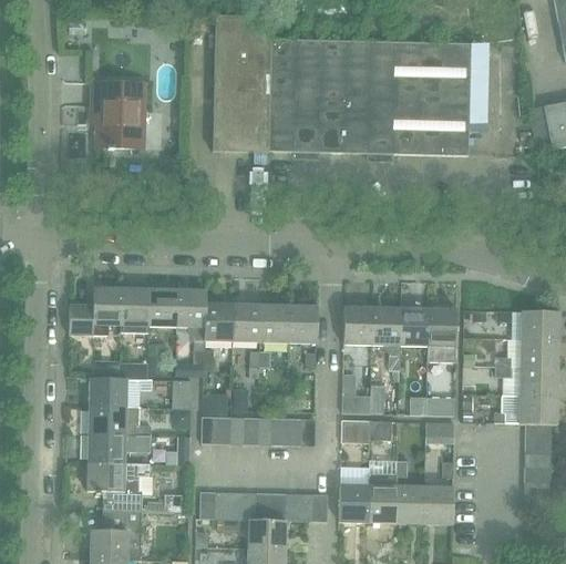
[(268,151),(270,39),(270,17),(215,16),(213,151),(268,152),(268,151)]
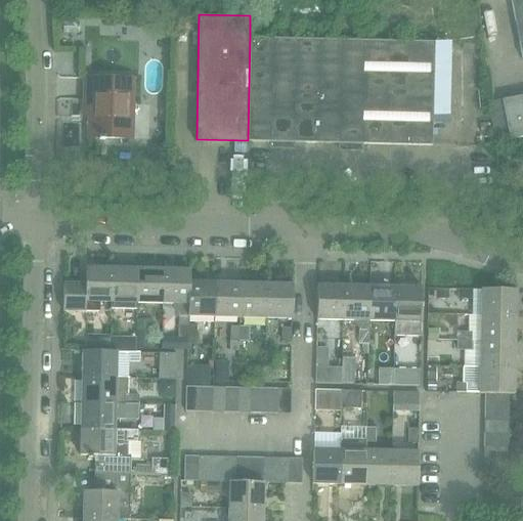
[(345,141),(351,147),(357,141),(432,143),(435,40),(250,36),(248,139),(345,141)]
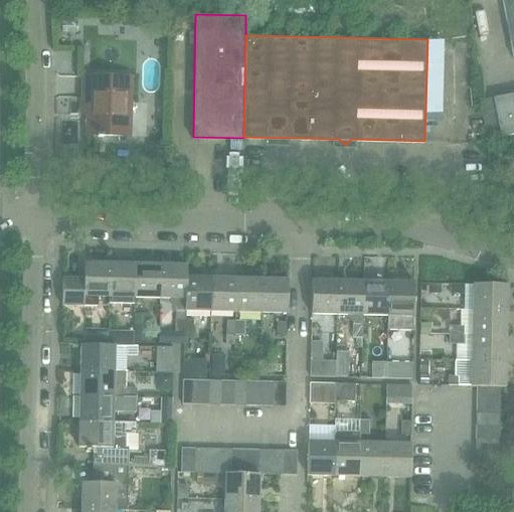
[(83,73),(82,104),(90,104),(90,112),(89,112),(88,133),(98,133),(98,135),(104,135),(104,134),(130,134),(132,74),(83,73)]
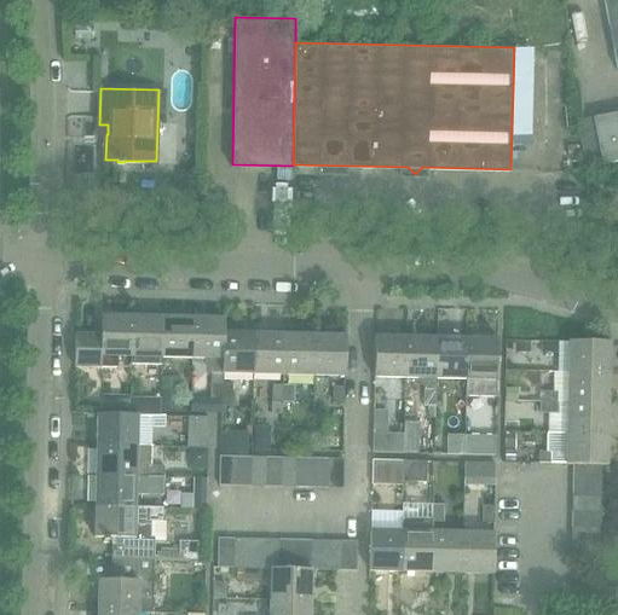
[(617,110),(596,116),(605,163),(617,160),(617,110)]
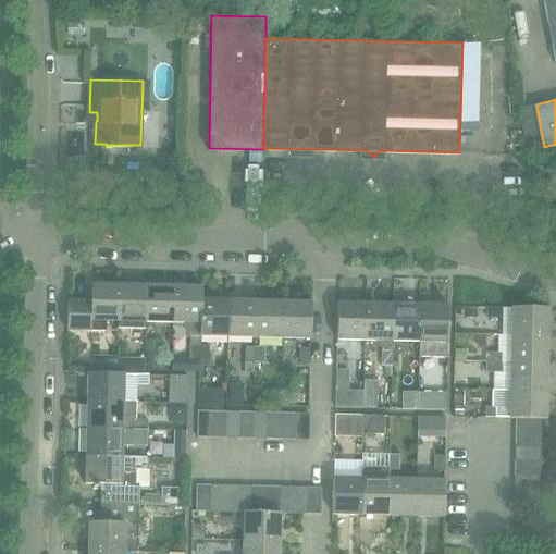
[(132,283),(120,282),(119,319),(119,325),(146,327),(146,320),(147,283),(147,279),(132,279),(132,283)]
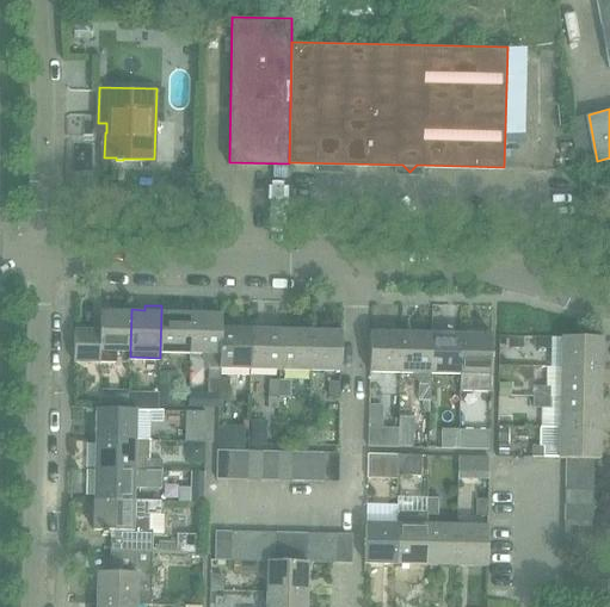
[(131,309),(100,309),(99,328),(75,327),(74,360),(75,360),(75,359),(117,360),(117,350),(130,350),(131,309)]
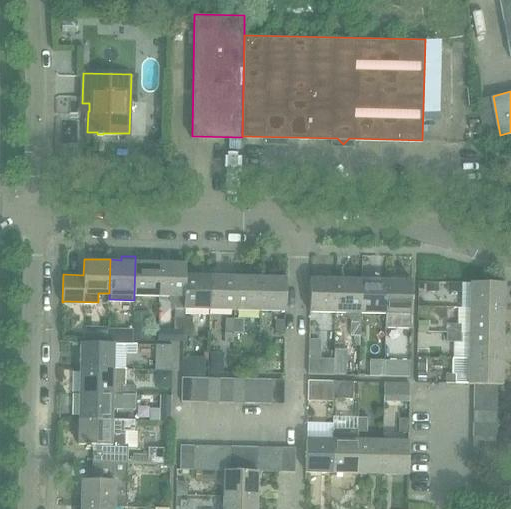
[(160,261),(135,260),(134,294),(159,294),(160,261)]
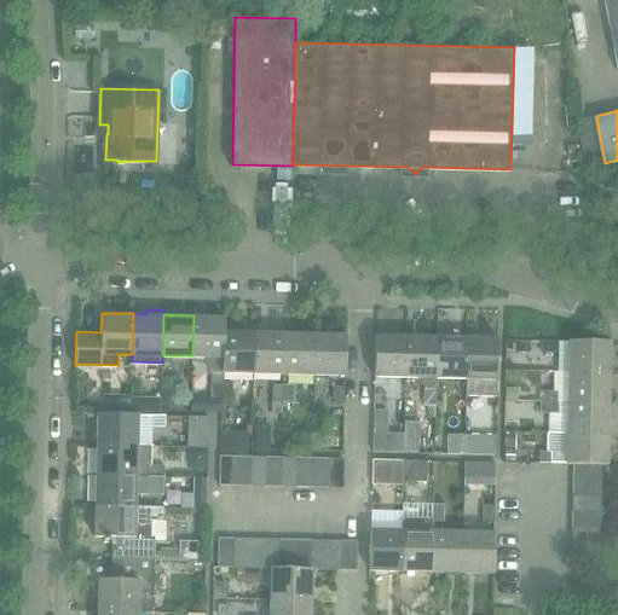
[(225,315),(194,315),(192,355),(204,355),(212,371),(211,399),(223,399),(223,381),(223,371),(225,330),(225,315)]
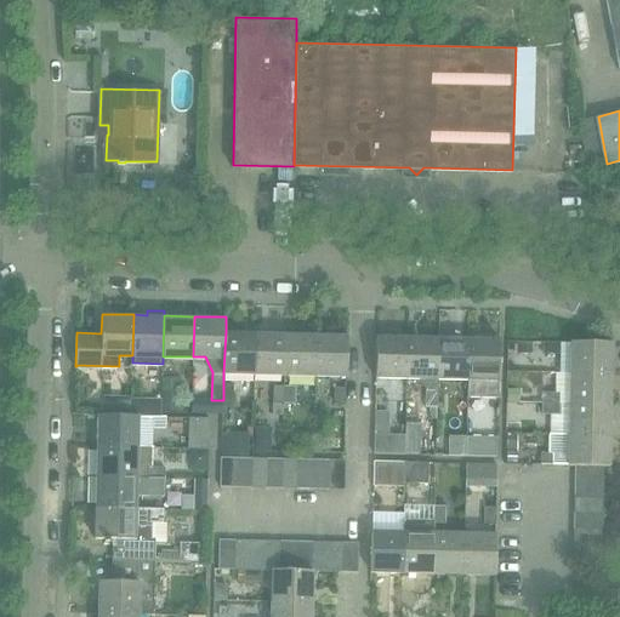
[(255,332),(226,331),(223,372),(254,372),(255,332)]
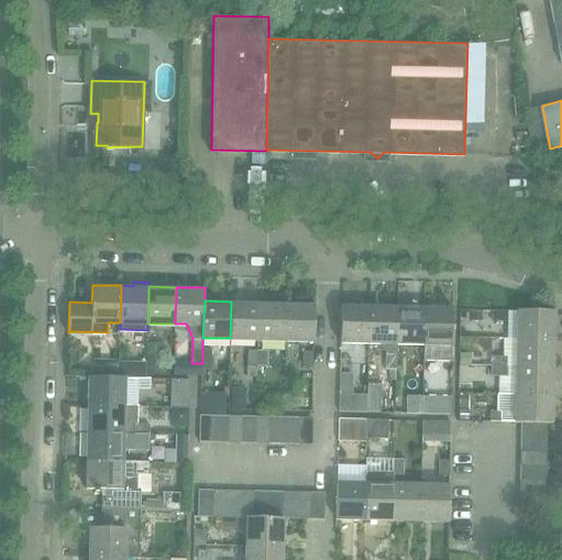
[(260,302),(231,302),(230,338),(259,339),(260,302)]
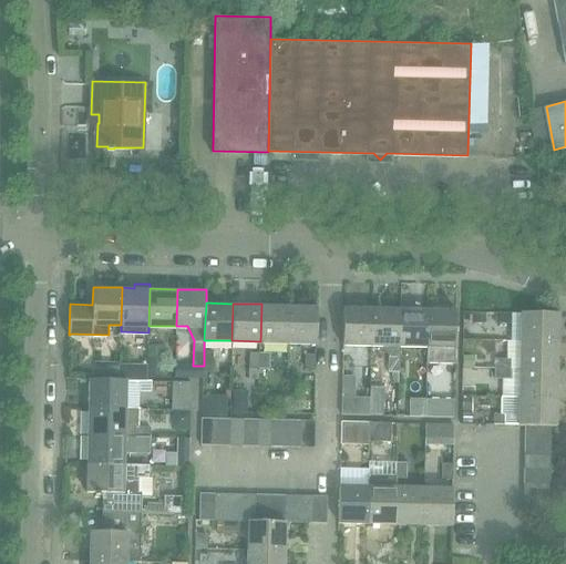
[(288,305),(261,304),(260,341),(288,341),(288,305)]
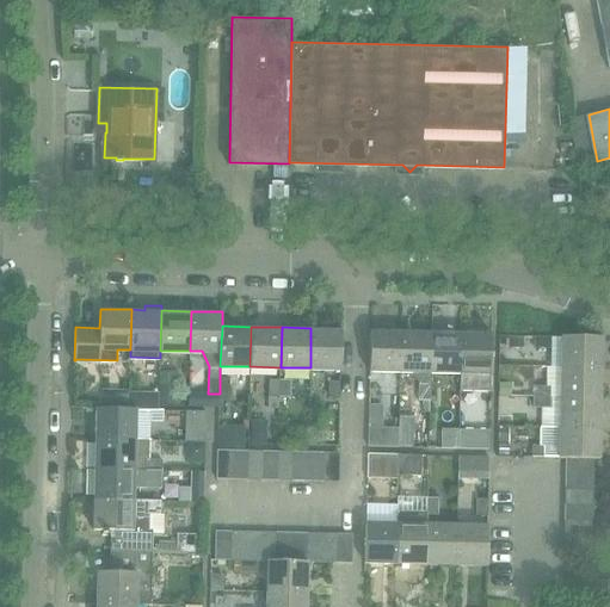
[(343,328),(310,328),(310,367),(342,369),(343,328)]
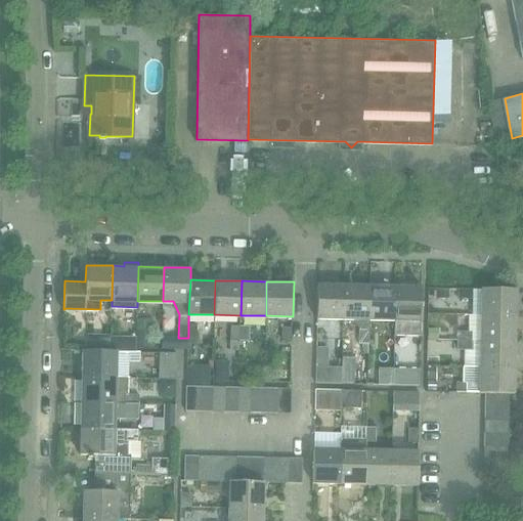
[(344,284),(317,283),(316,316),(343,317),(344,284)]
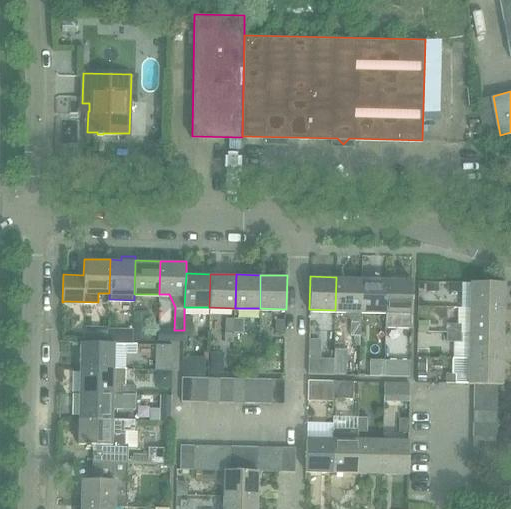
[(361,277),(336,277),(335,310),(344,310),(351,320),(351,333),(360,334),(360,311),(361,277)]
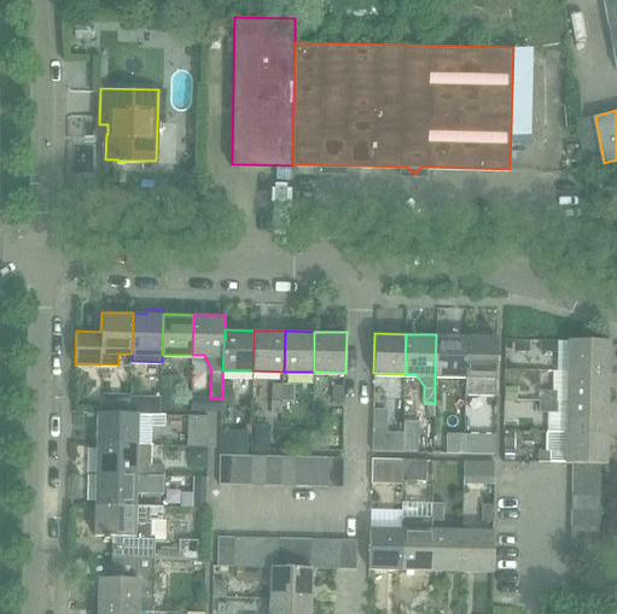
[(466,335),(436,334),(435,375),(466,375),(466,335)]
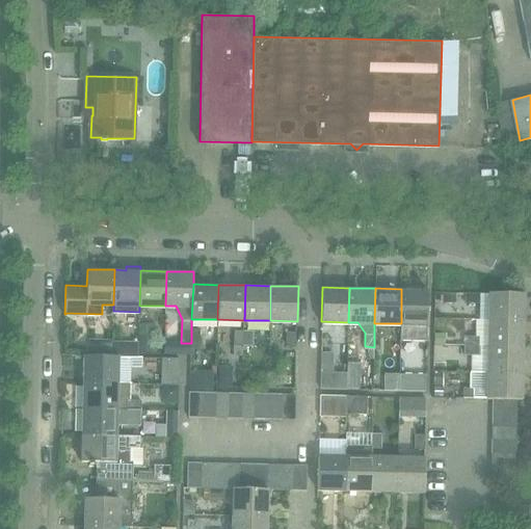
[(428,289),(401,289),(401,323),(400,339),(427,339),(428,289)]
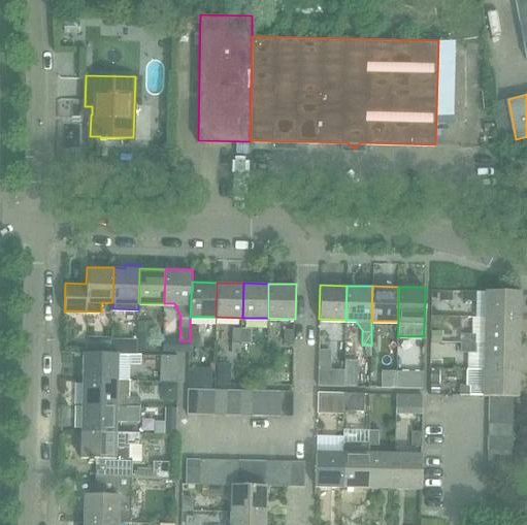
[(462,288),(461,298),(476,298),(476,289),(462,288)]
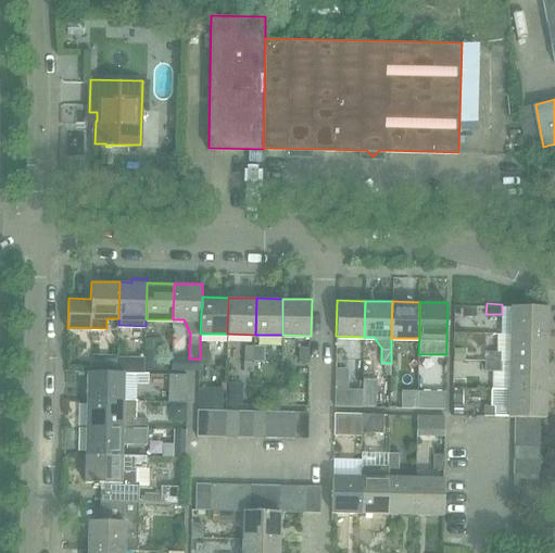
[(547,304),(512,304),(511,332),(547,334),(547,304)]
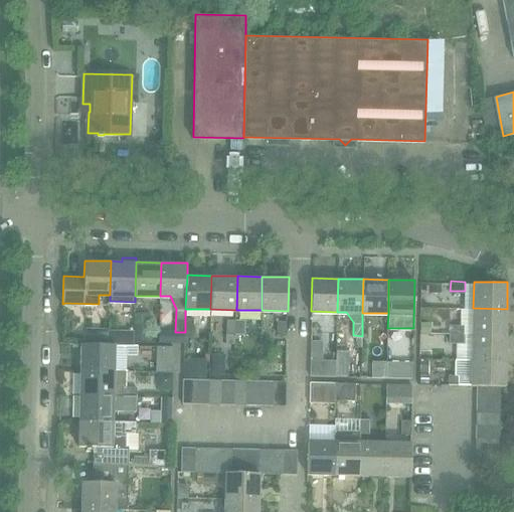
[(507,309),(473,308),(473,333),(506,334),(507,309)]
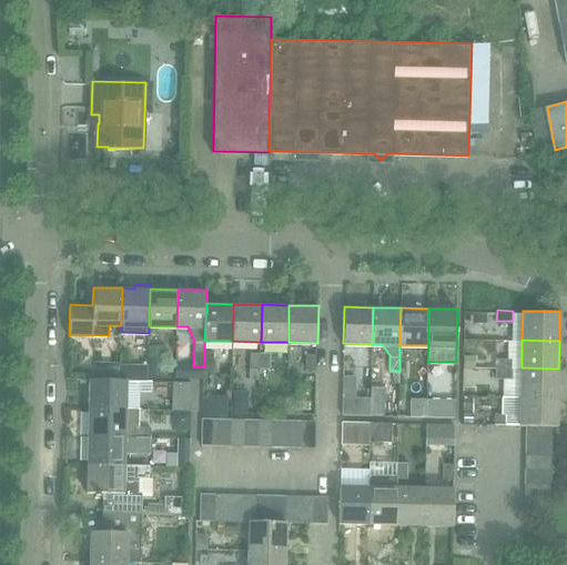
[(214,350),(204,350),(204,366),(214,366),(214,350)]
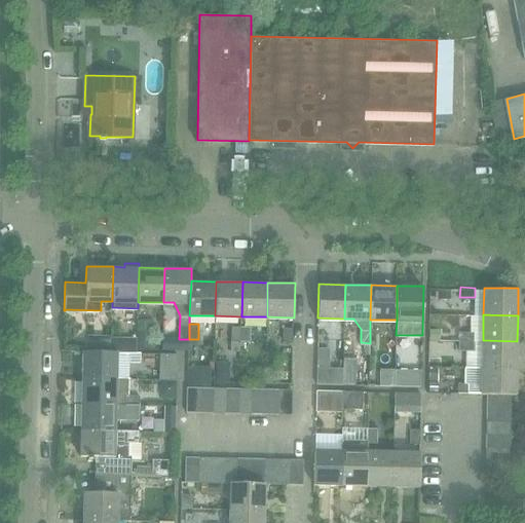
[(231,326),(231,350),(240,350),(240,340),(240,326),(231,326)]
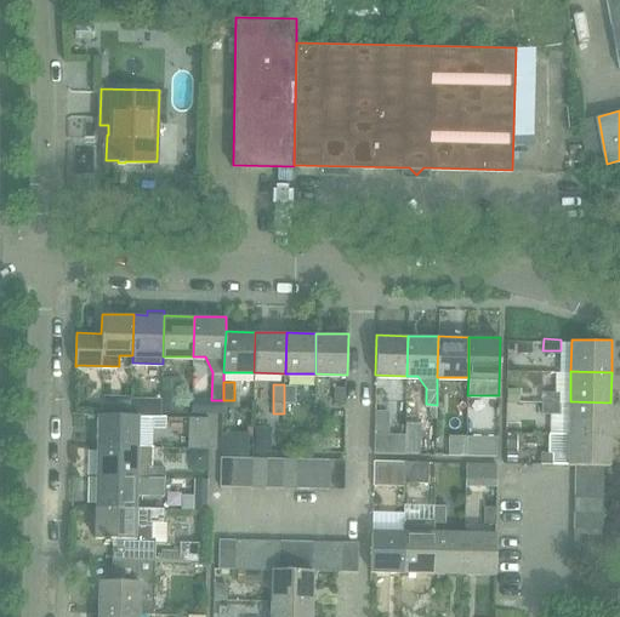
[(296,384),(284,384),(284,401),(296,401),(296,384)]
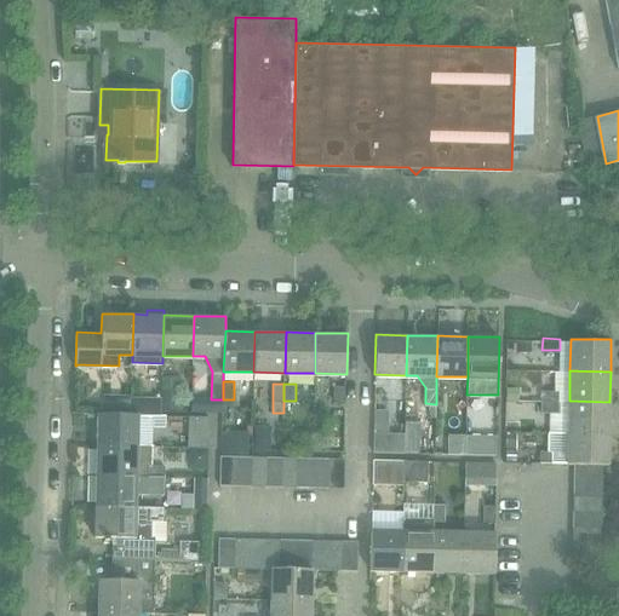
[(345,385),(334,385),(334,402),(345,402),(345,385)]
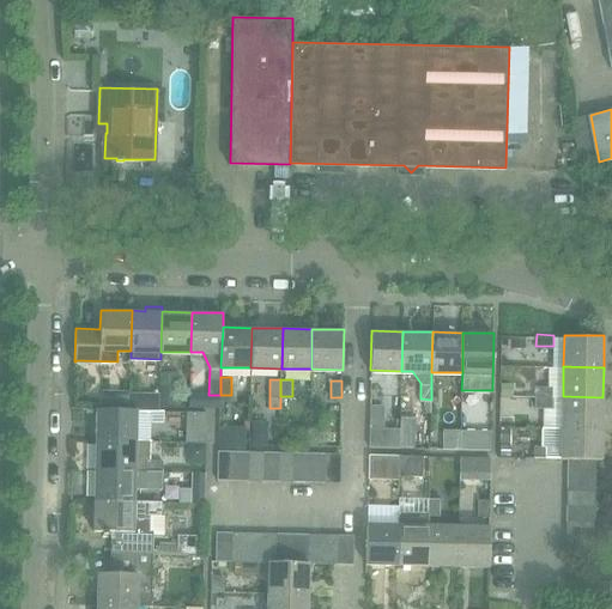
[(535,385),(535,396),(552,396),(553,385),(535,385)]
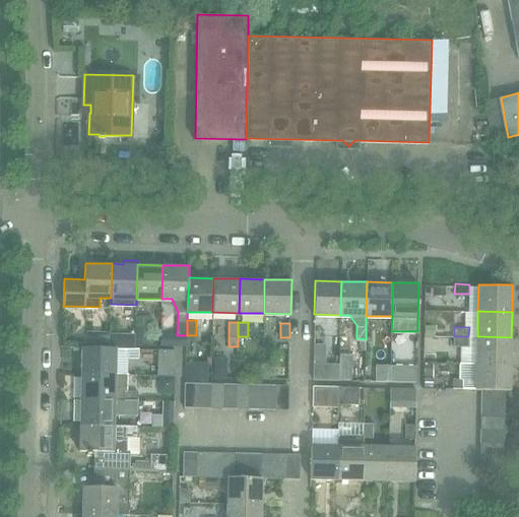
[(110,334),(110,346),(116,346),(116,347),(126,347),(126,334),(110,334)]
